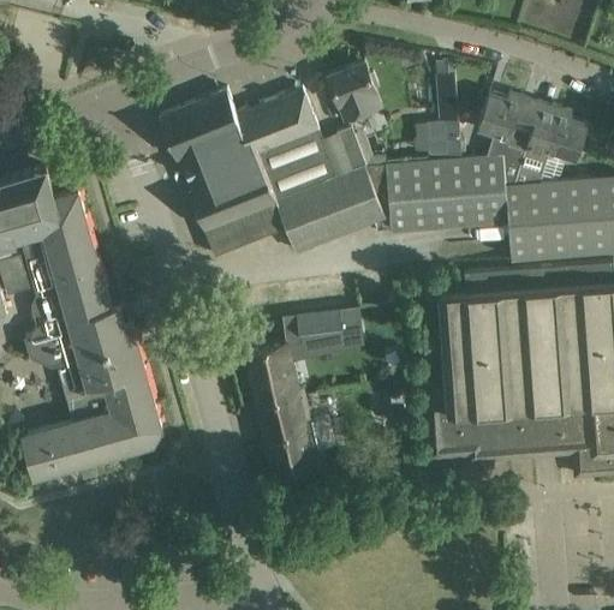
[(374,93),(363,64),(327,78),(338,106),(339,106),(344,120),(362,113),(363,114),(377,108),(371,94),(374,93)]
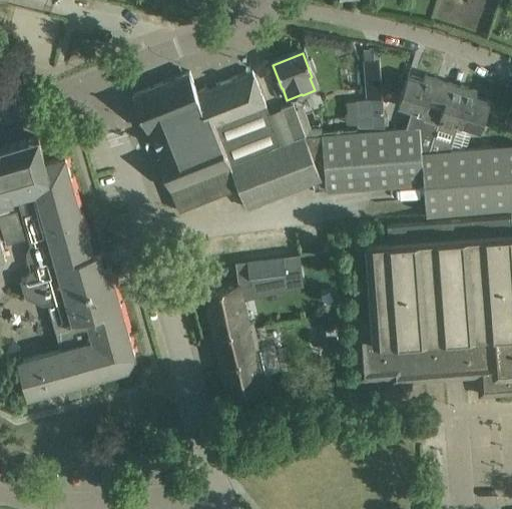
[(378,63),(363,64),(368,134),(383,133),(378,63)]
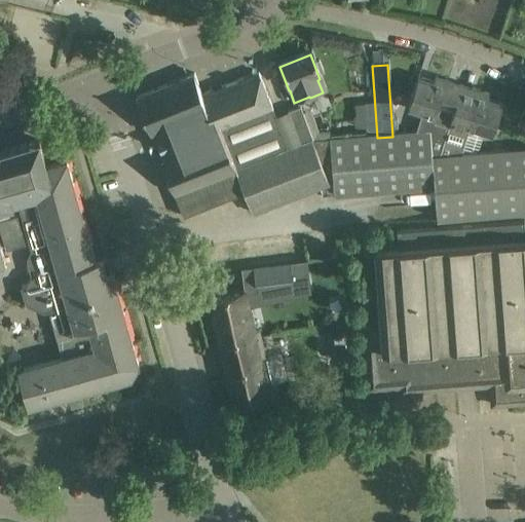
[(193,77),(135,101),(149,137),(155,135),(166,162),(160,164),(183,221),(244,196),(252,217),(332,186),(333,200),(434,192),(436,223),(524,216),(524,151),(460,156),(438,158),(432,159),(428,134),(415,135),(392,137),(377,138),(327,141),(313,143),(300,147),(288,152),(258,76),(200,98),(193,77)]
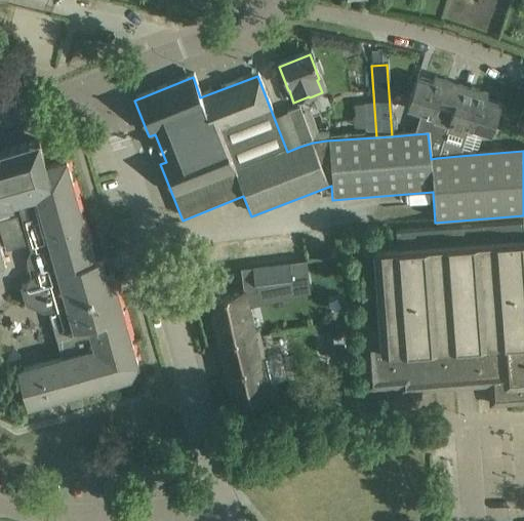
[(437,158),(442,145),(458,94),(416,81),(406,111),(419,115),(414,134),(428,133),(431,159),(437,158)]
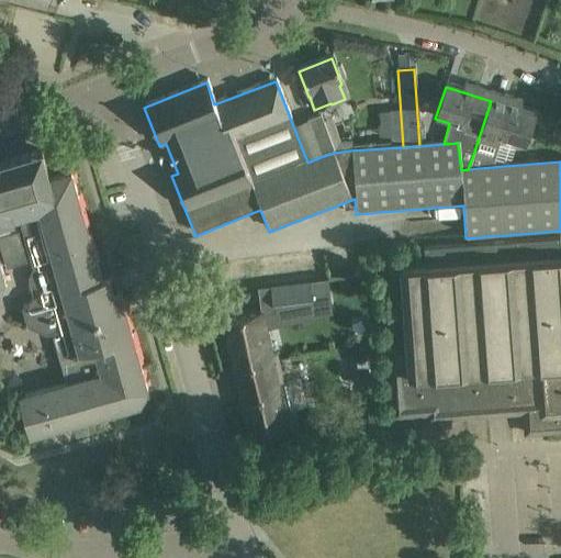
[(525,148),(536,115),(491,101),(473,155),(468,169),(492,167),(494,162),(501,141),(525,148)]
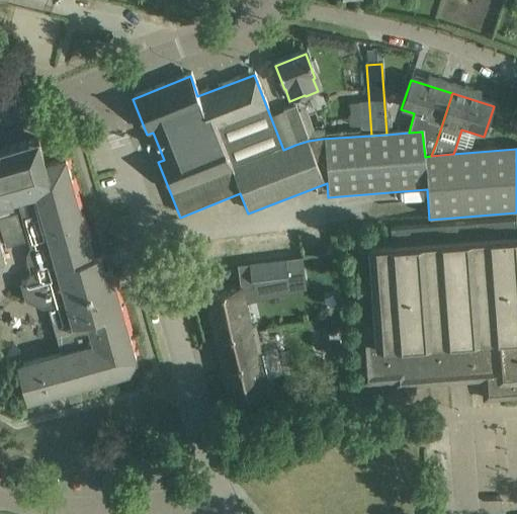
[(309,141),(295,106),(282,111),(295,145),(309,141)]
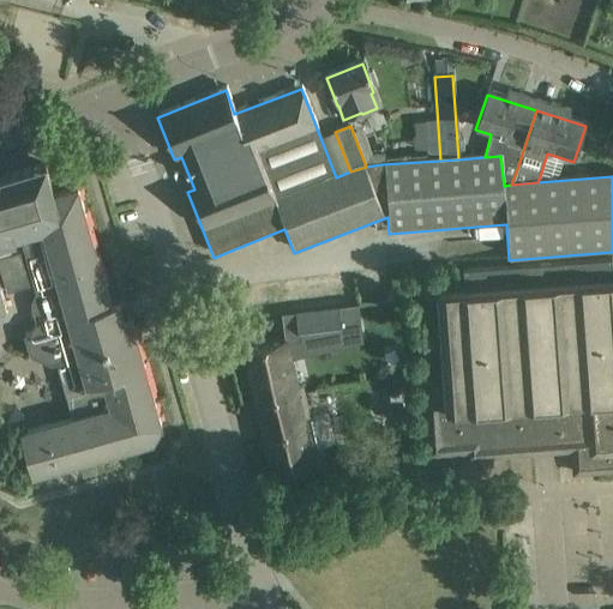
[(44,168),(0,181),(0,188),(16,242),(19,241),(37,307),(30,309),(34,321),(23,325),(17,336),(23,339),(25,339),(30,357),(50,367),(55,366),(71,422),(19,436),(31,478),(150,446),(149,441),(155,429),(160,428),(131,323),(122,324),(118,305),(109,307),(77,191),(53,198),(44,168)]
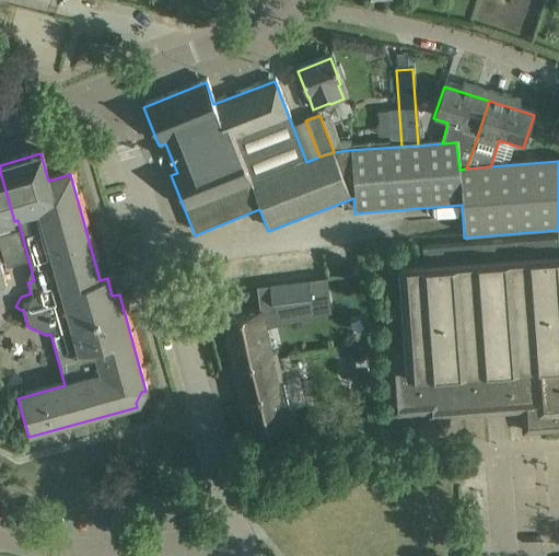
[(0,224),(14,221),(0,172),(0,293),(4,282),(0,267),(0,224)]
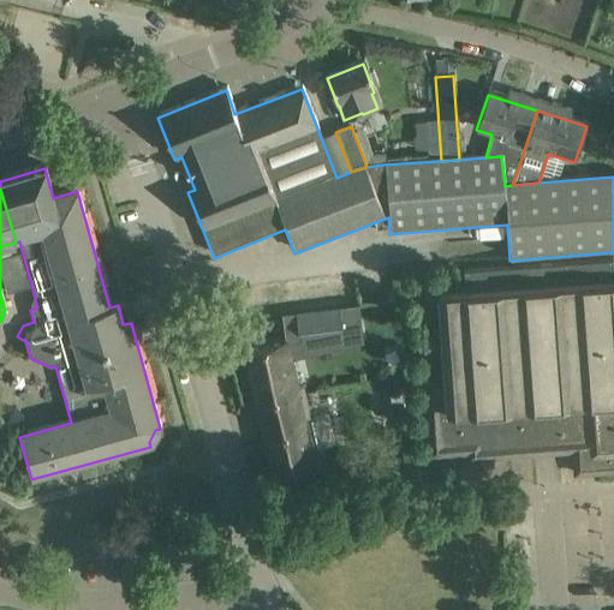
[(613,283),(612,265),(464,276),(465,295),(437,298),(443,382),(424,384),(430,459),(468,456),(469,462),(572,455),(574,478),(613,474),(613,283)]
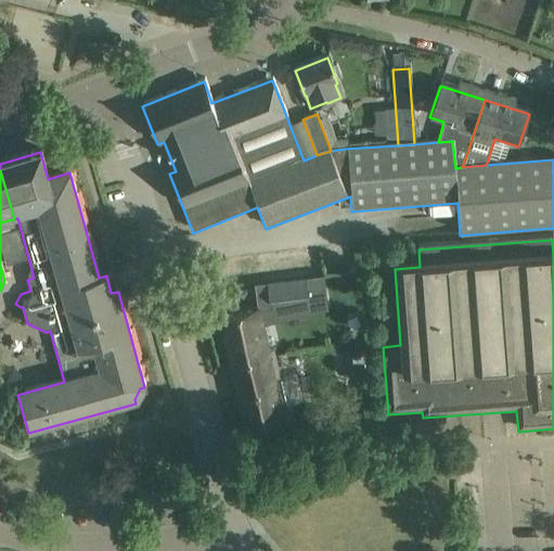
[(2,257),(5,268),(25,263),(22,251),(2,257)]
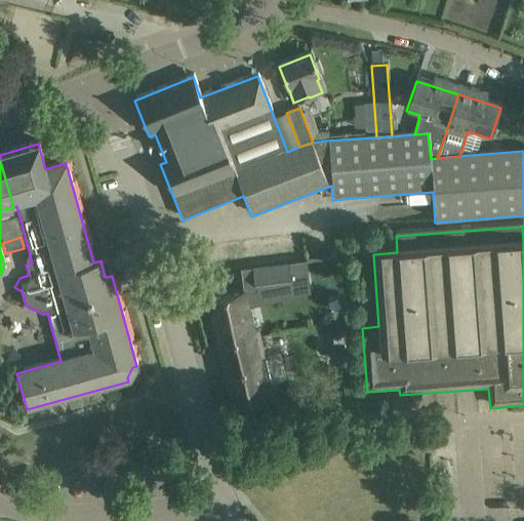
[(228,298),(208,303),(234,412),(274,404),(270,384),(258,333),(252,334),(246,306),(292,295),(289,265),(252,269),(255,293),(243,296),(243,294),(228,298)]
